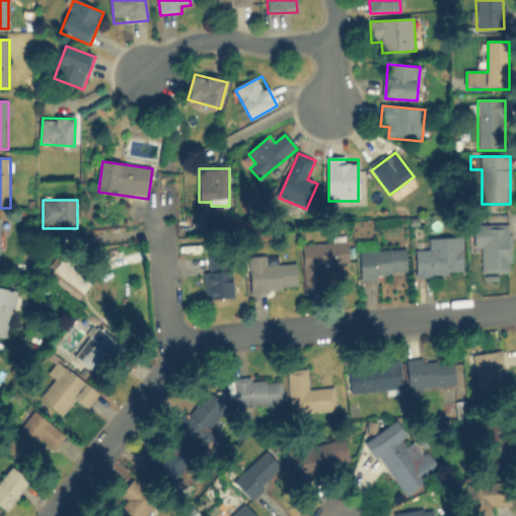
[(475,225),(475,250),(483,250),(483,274),(512,274),(512,225),(475,225)]
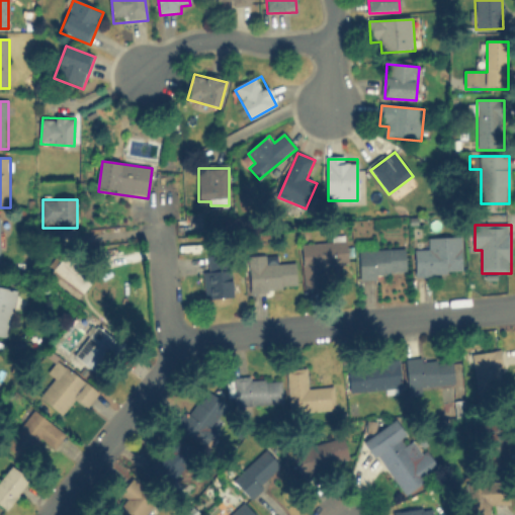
[(429,239),(429,251),(417,251),(417,276),(462,276),(462,239),(429,239)]
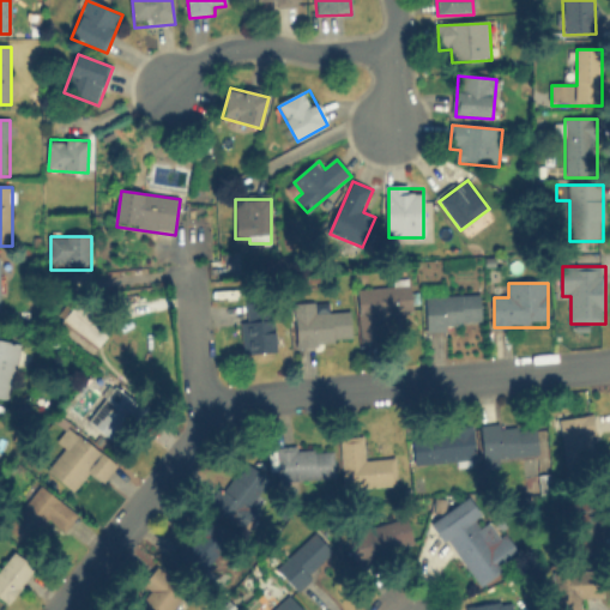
[(415,315),(414,288),(360,290),(362,338),(390,338),(388,315),(415,315)]
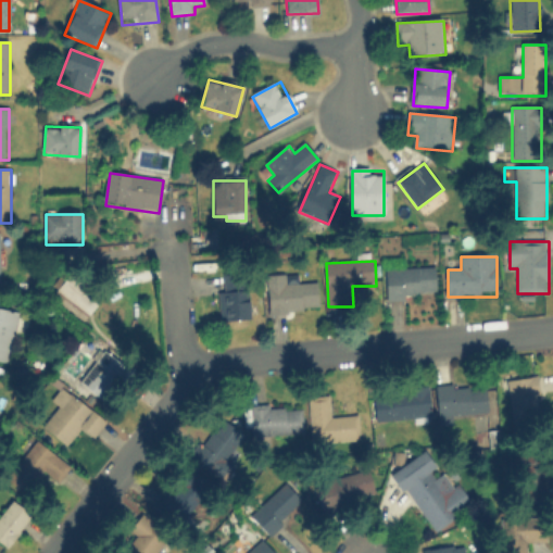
[(437,297),(436,267),(387,268),(387,299),(437,297)]
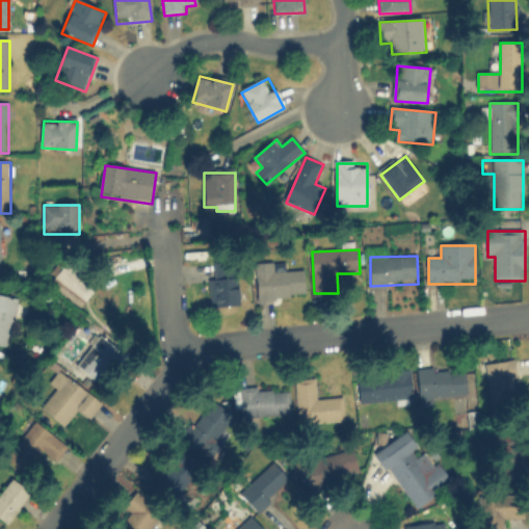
[(214,308),(249,306),(249,294),(239,294),(237,263),(212,264),(214,308)]
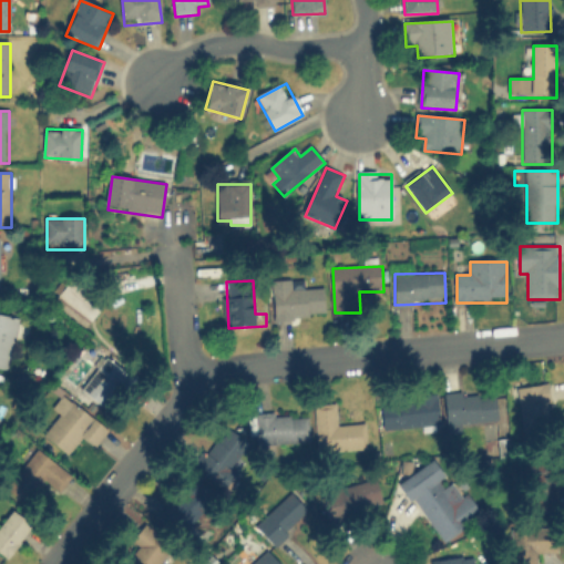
[(274,283),(275,317),(326,316),(326,289),(294,290),(294,282),(274,283)]
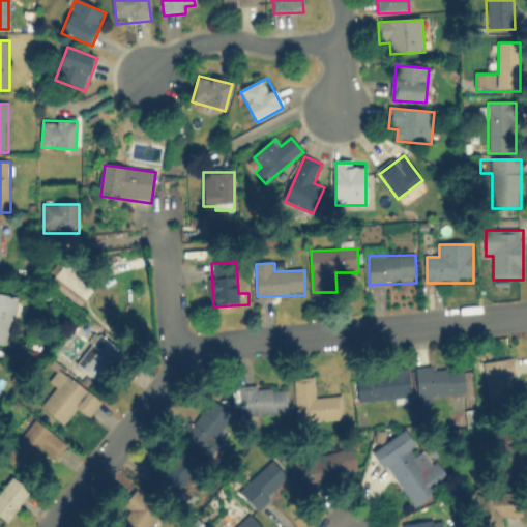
[(94,293),(66,267),(51,284),(80,310),(94,293)]
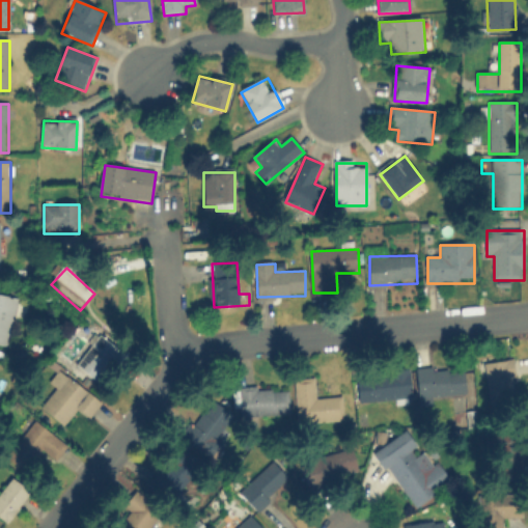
[(0,344),(8,346),(18,299),(0,296),(0,344)]
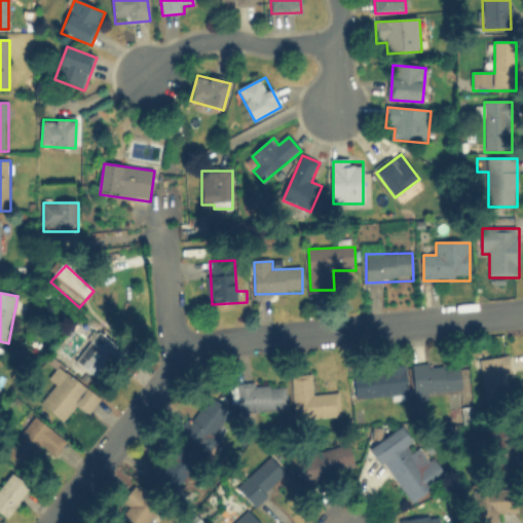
[(77,363),(99,380),(122,350),(101,333),(77,363)]
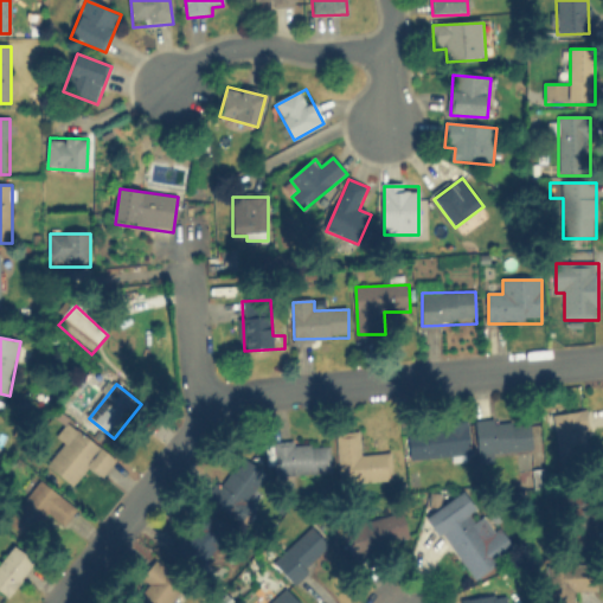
[(557,448),(589,448),(588,414),(557,414),(557,448)]
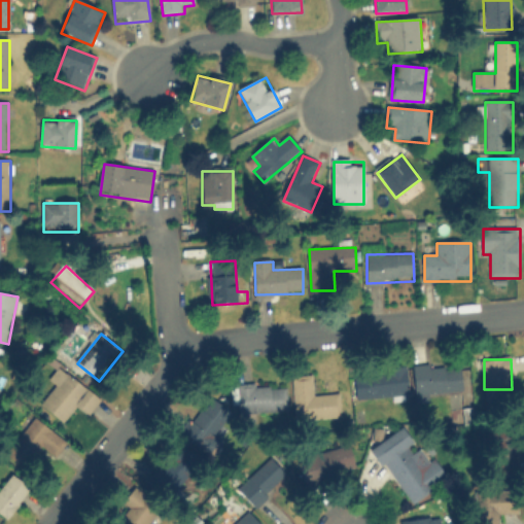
[(462,393),(461,365),(415,369),(416,396),(462,393)]
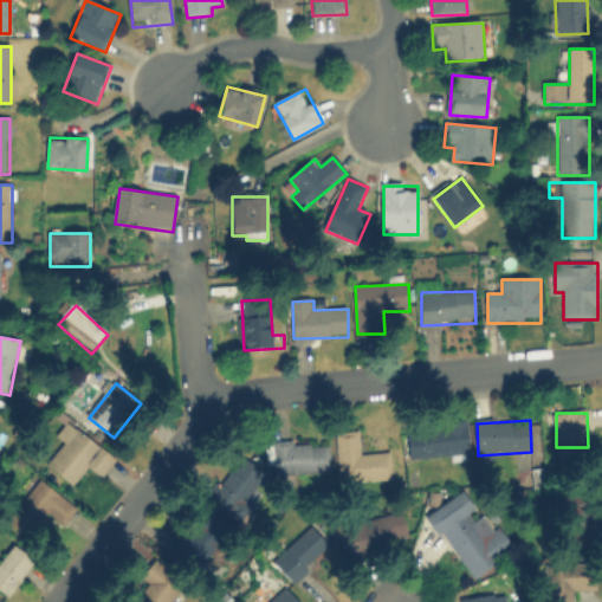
[(69,424),(58,438),(66,444),(47,467),(73,487),(90,466),(102,476),(115,458),(69,424)]
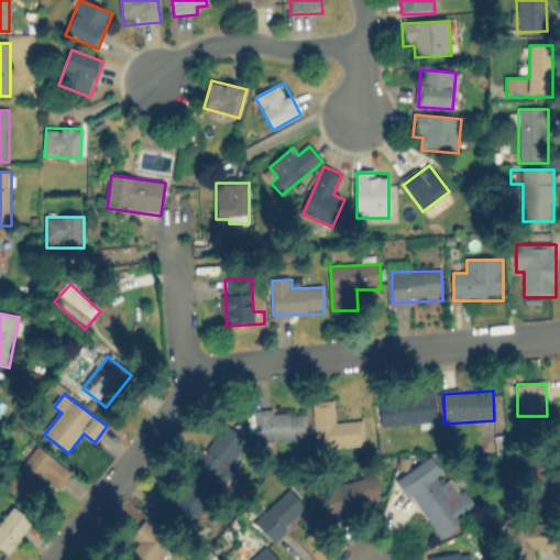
[(436,394),(380,397),(382,428),(437,425),(436,394)]
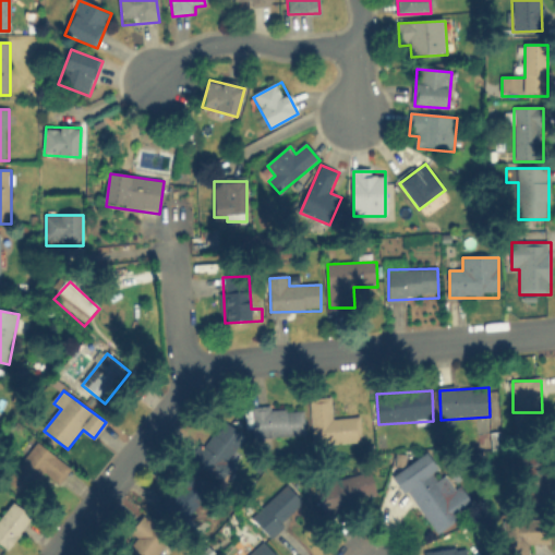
[(360,444),(358,397),(312,399),(314,446),(360,444)]
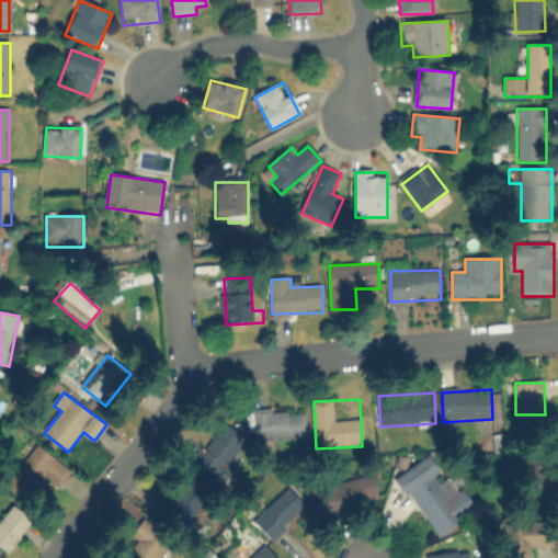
[(306,440),(306,410),(251,412),(252,441),(306,440)]
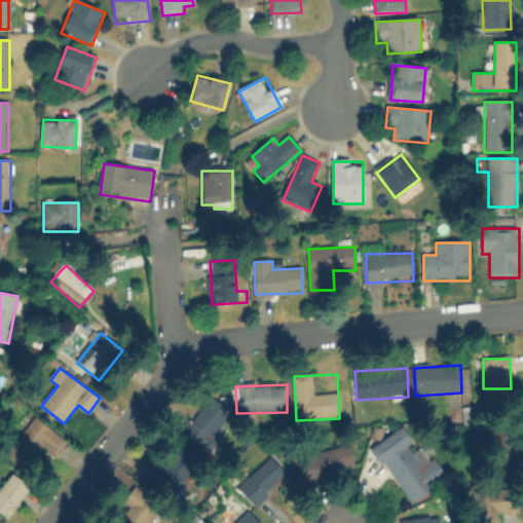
[(182,435),(206,452),(234,415),(211,397),(182,435)]
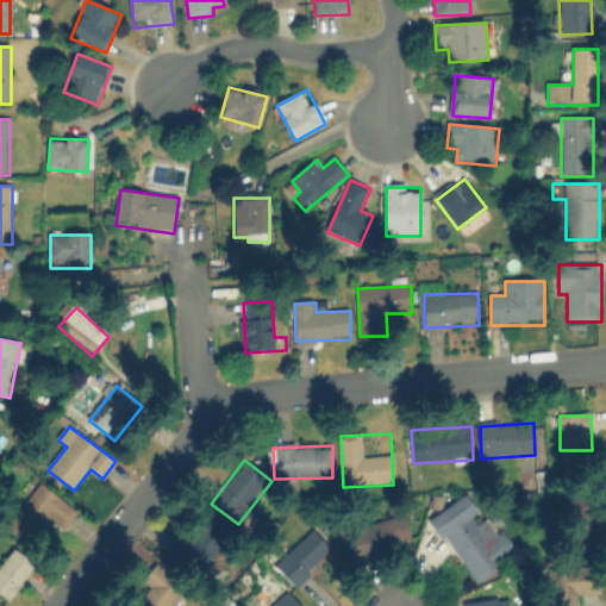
[(79,512),(42,483),(14,519),(35,536),(49,518),(64,530),(79,512)]
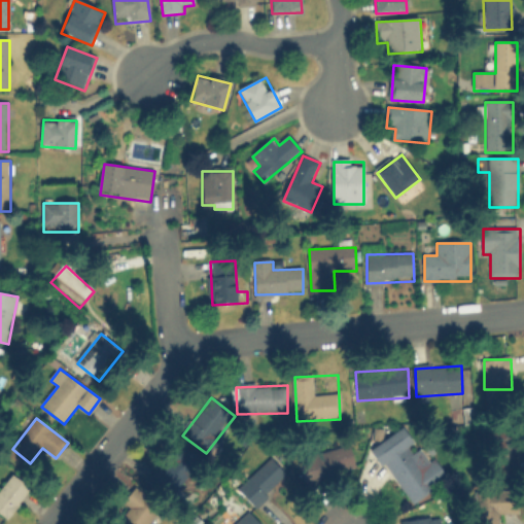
[(372,449),(411,507),(446,483),(420,445),(418,447),(405,427),(372,449)]
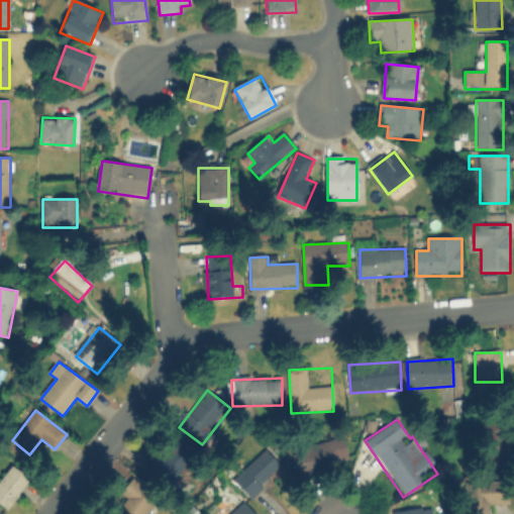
[(497,439),(497,430),(483,430),(483,472),(511,472),(511,439),(497,439)]
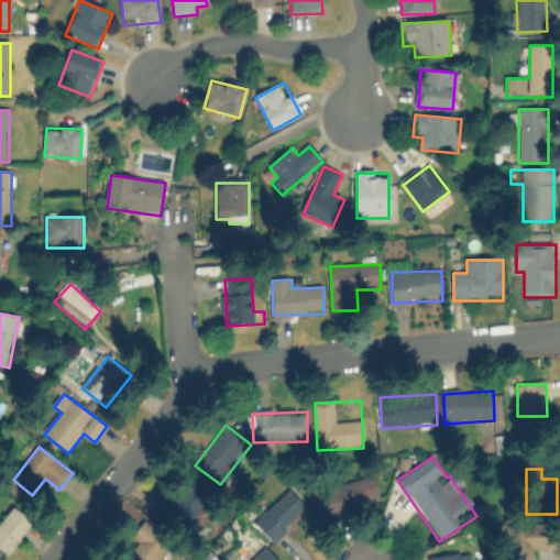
[(211,497),(190,479),(160,514),(182,533),(211,497)]
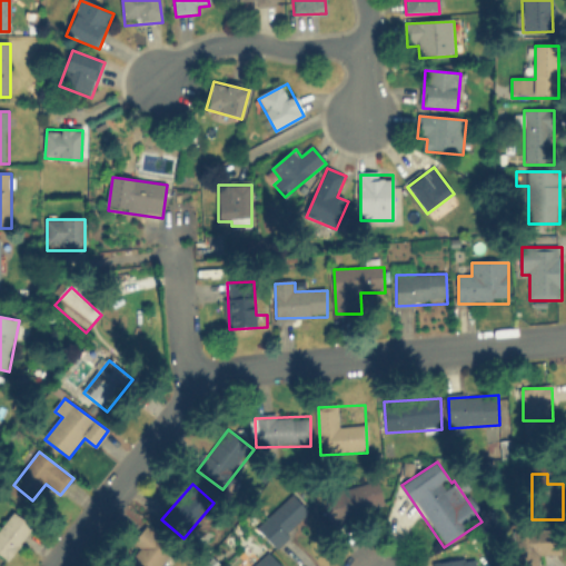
[(323,497),(329,523),(385,508),(379,484),(323,497)]
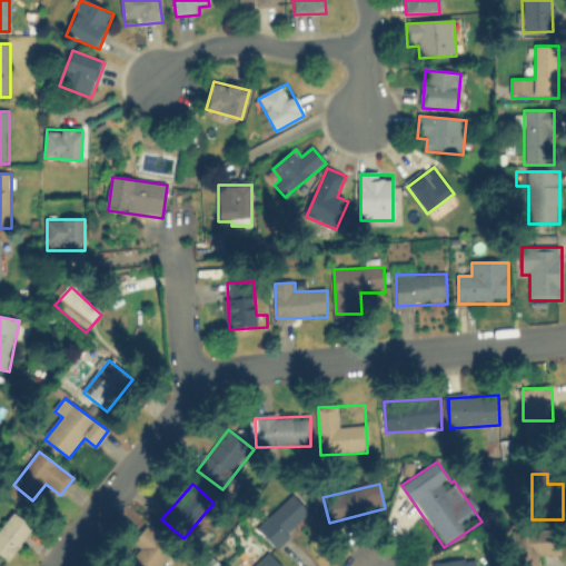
[(257,530),(276,549),(311,514),(293,495),(257,530)]
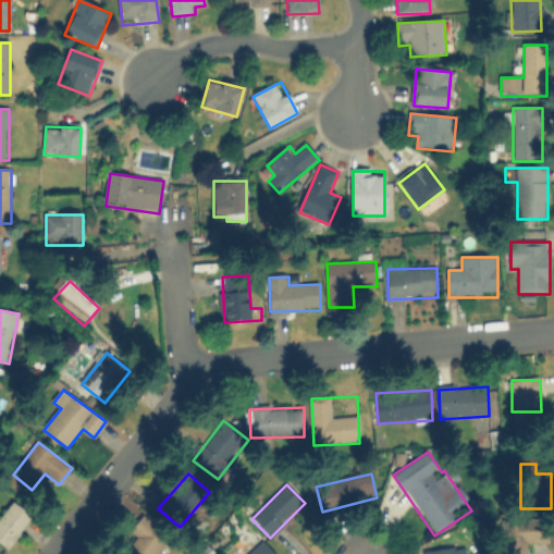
[(32,517),(12,503),(0,519),(0,544),(9,551),(32,517)]
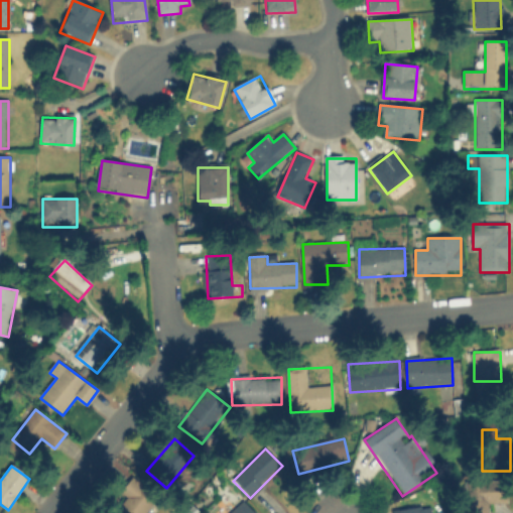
[(146,512),(157,499),(133,479),(121,494),(128,499),(117,512),(146,512)]
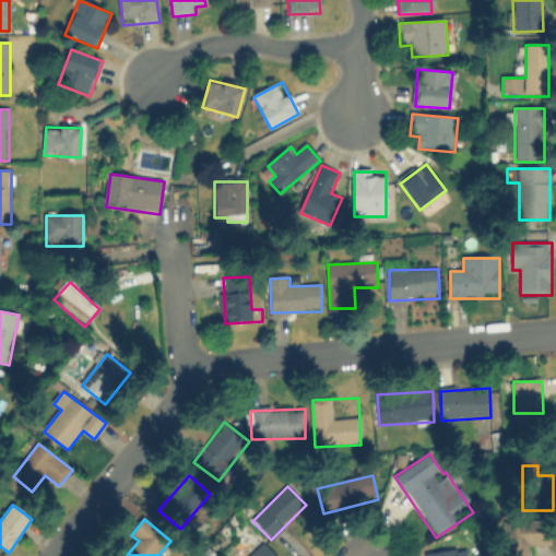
[(509,523),(509,555),(530,555),(530,546),(549,546),(549,523),(509,523)]
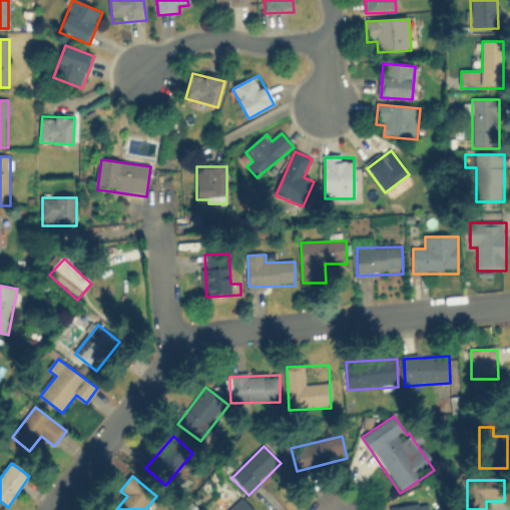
[(252,509),(240,497),(226,509),(252,509)]
